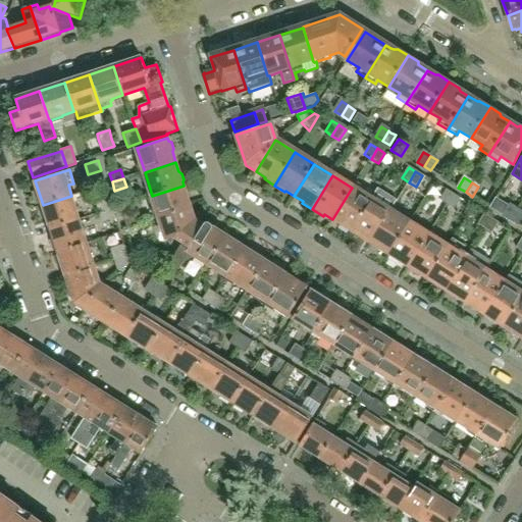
[(191,209),(187,197),(188,195),(186,188),(184,187),(184,186),(152,196),(160,219),(192,209),(191,209)]
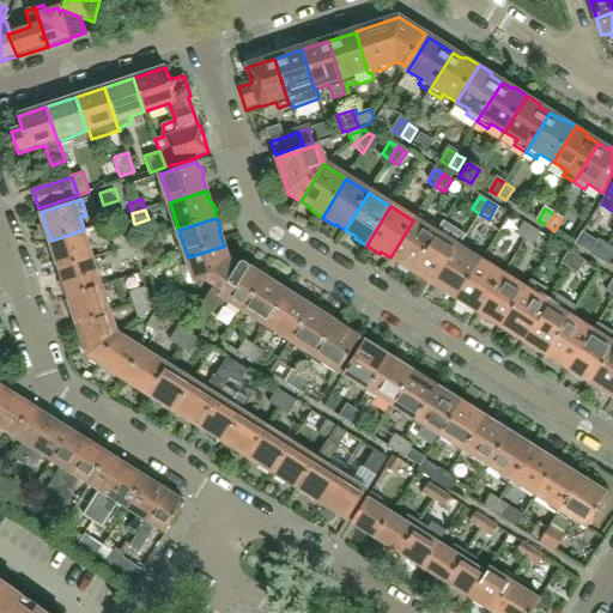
[(411,274),(436,235),(413,220),(390,258),(401,265),(400,267),(411,274)]
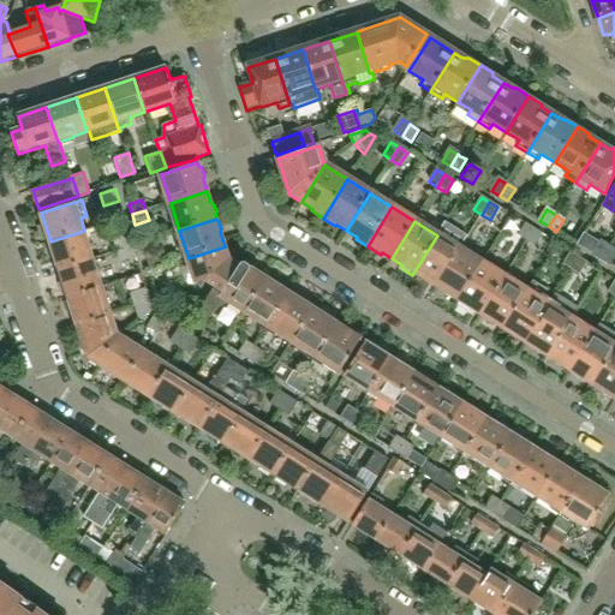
[(436,286),(463,244),(467,237),(445,222),(437,236),(412,275),(425,282),(427,280),(436,286)]
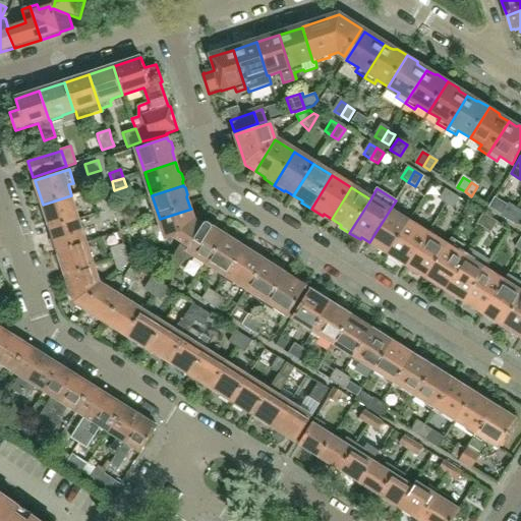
[(439,201),(447,206),(453,194),(446,190),(439,201)]
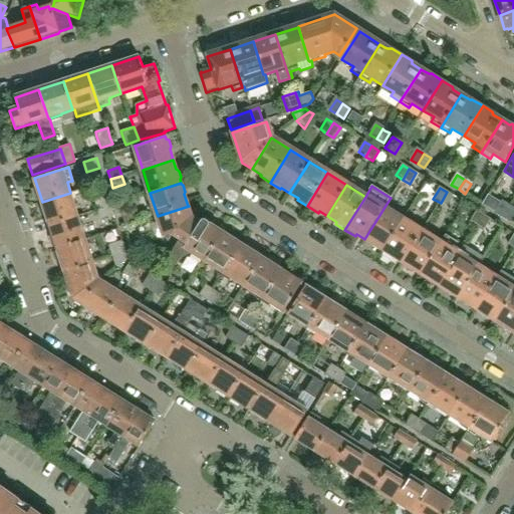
[(454,196),(447,192),(441,203),(447,207),(454,196)]
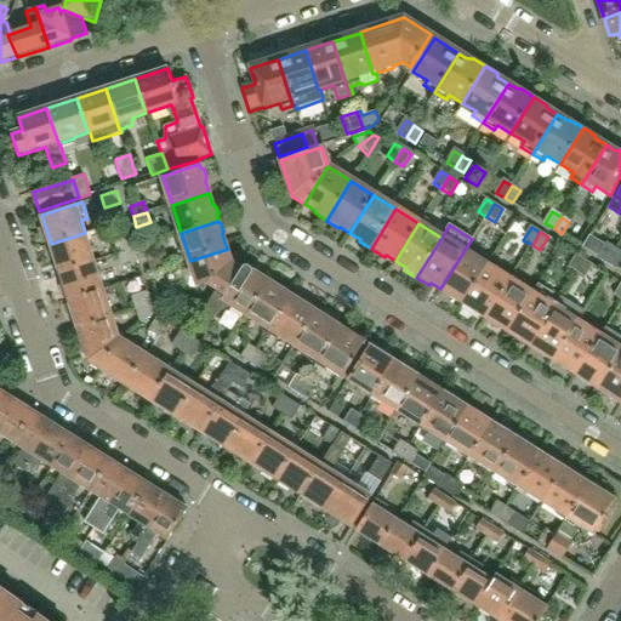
[(95,261),(85,233),(51,244),(60,272),(95,261)]
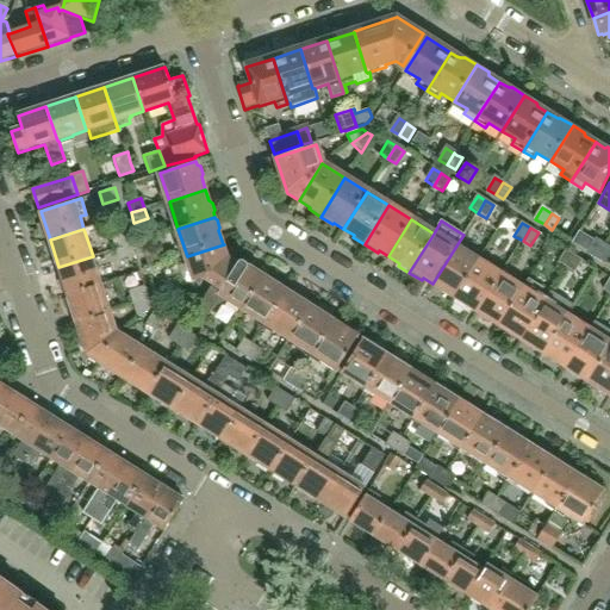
[(113,237),(117,248),(132,243),(129,232),(113,237)]
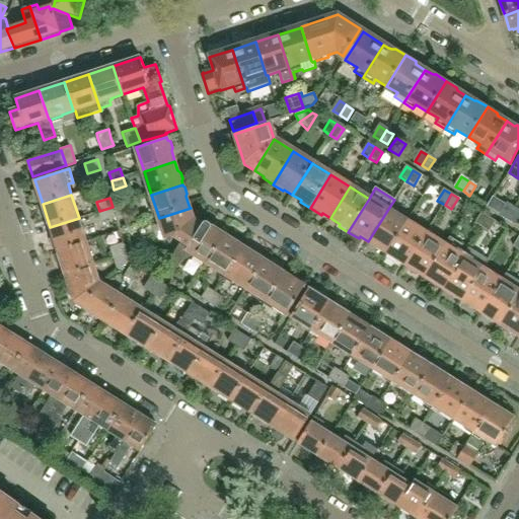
[(501,215),(508,219),(515,209),(507,204),(501,215)]
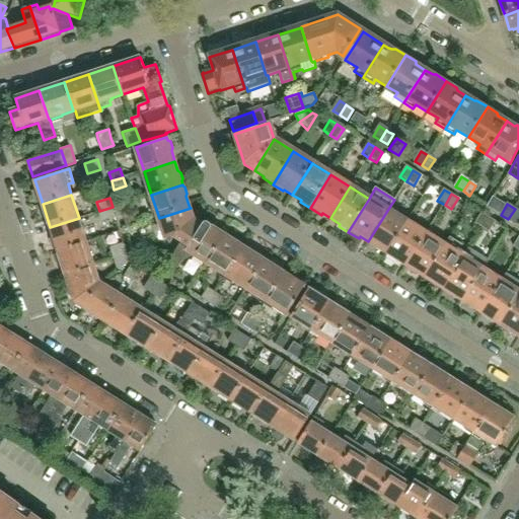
[(386,255),(406,222),(395,215),(398,211),(390,206),(368,241),(377,247),(376,249),(386,255)]
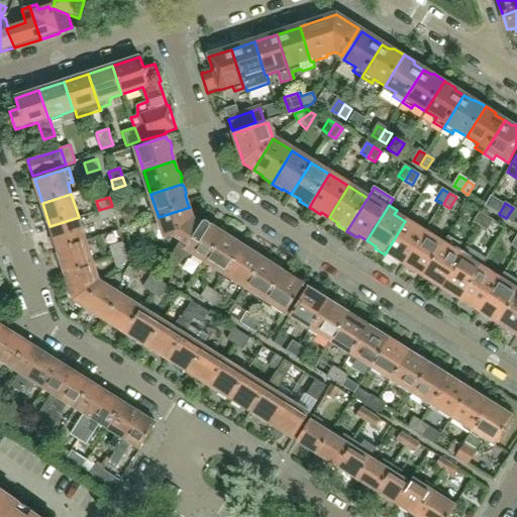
[(115,215),(112,206),(99,210),(101,219),(115,215)]
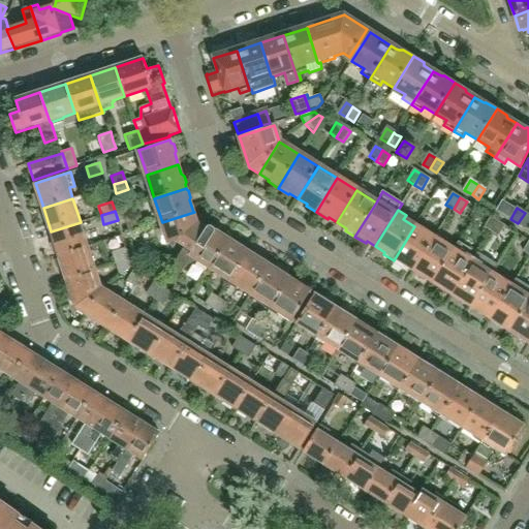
[(190,254),(206,229),(197,224),(196,223),(198,220),(196,214),(194,212),(162,222),(168,244),(177,241),(185,246),(183,249),(190,254)]
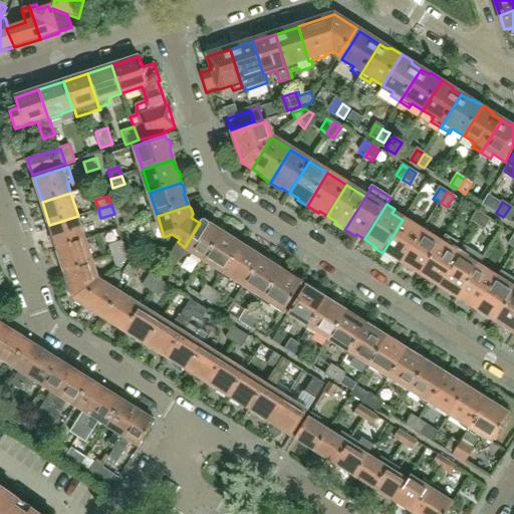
[(513,216),(513,209),(510,207),(503,217),(510,222),(513,216)]
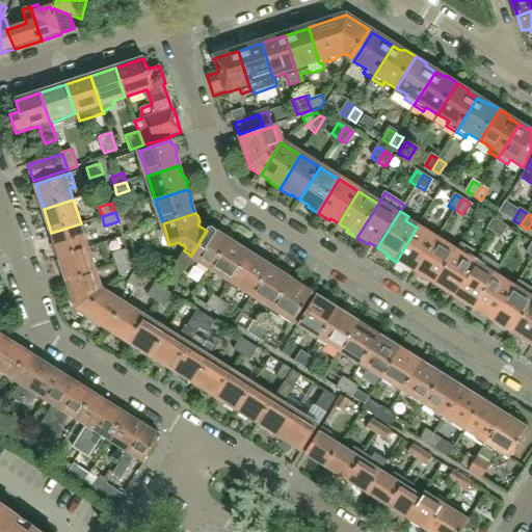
[(141,227),(139,218),(127,222),(130,231),(141,227)]
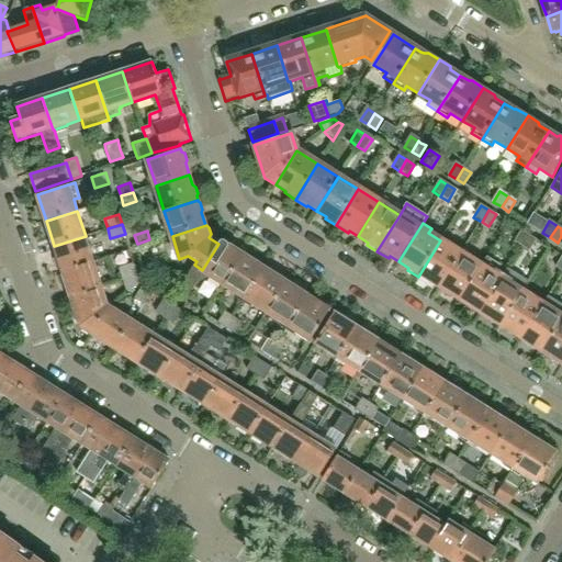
[(515,243),(523,247),(529,236),(521,231),(515,243)]
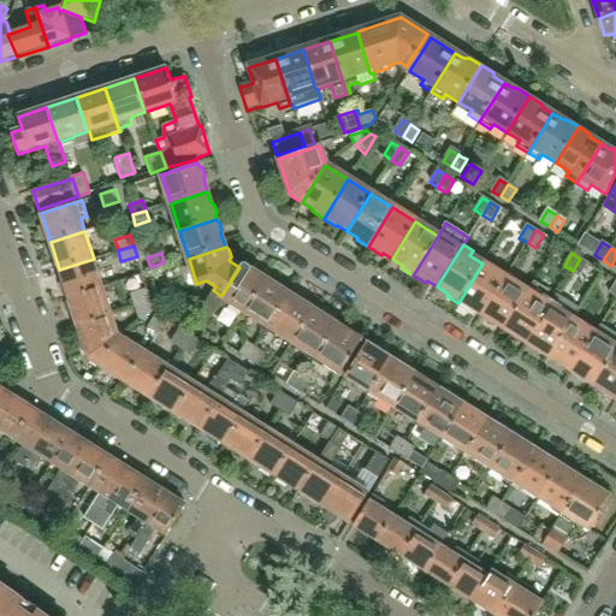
[(102,285),(94,259),(59,270),(67,296),(102,285)]
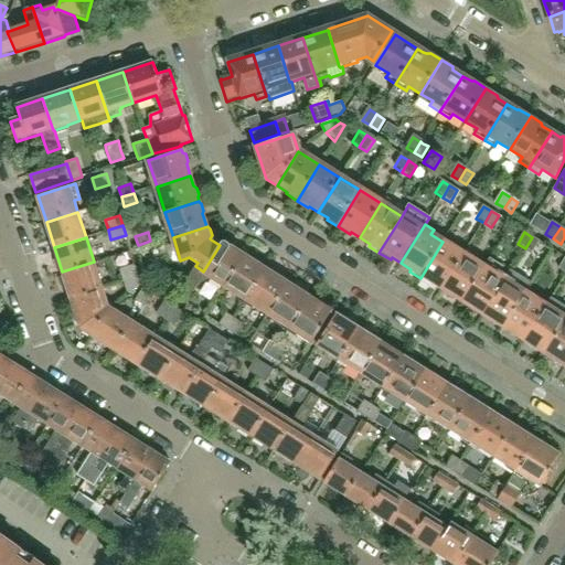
[(540,242),(532,237),(525,248),(532,253),(540,242)]
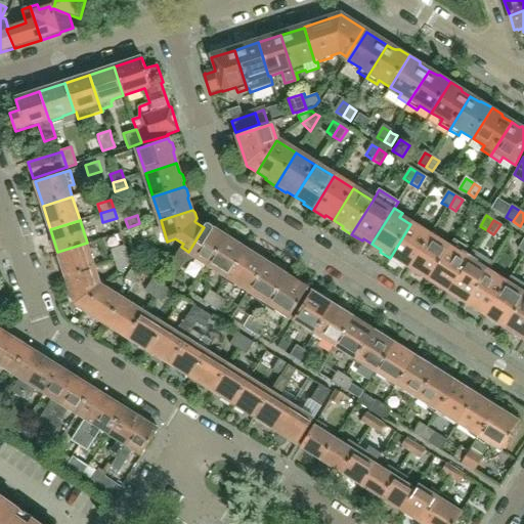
[(210,264),(226,237),(225,236),(224,233),(218,229),(216,230),(206,224),(204,227),(188,252),(181,247),(177,254),(167,269),(174,273),(176,274),(183,264),(199,258),(210,264)]
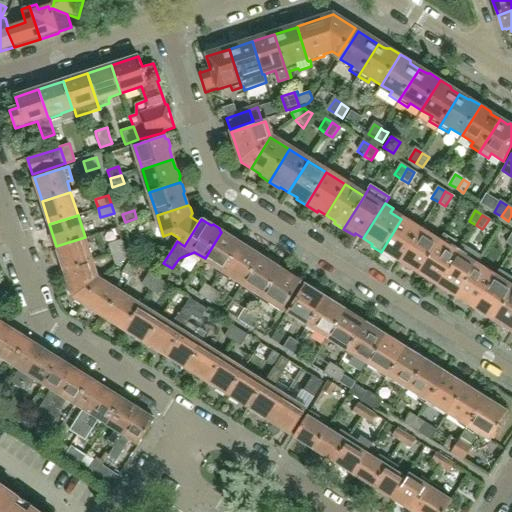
[(401,261),(420,231),(401,219),(381,252),(391,258),(392,256),(401,261)]
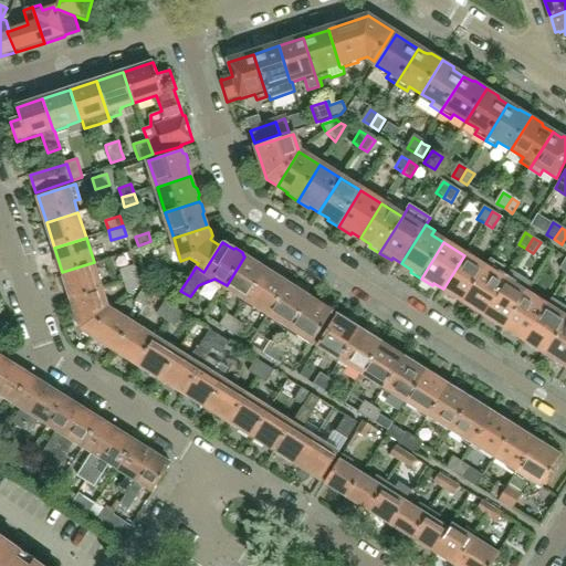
[(462,304),(484,268),(464,255),(443,289),(452,294),(451,296),(462,304)]
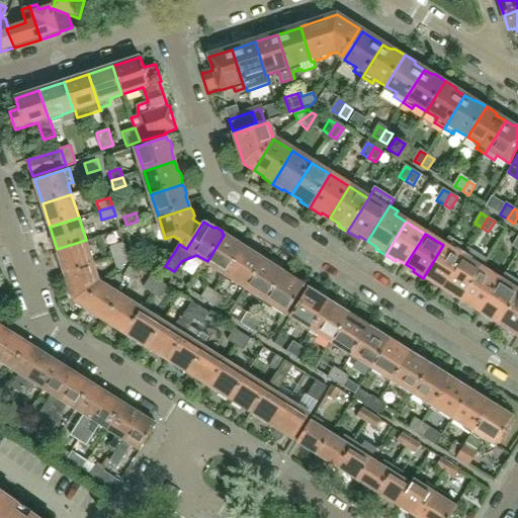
[(227,274),(244,248),(235,242),(234,239),(228,235),(226,236),(224,235),(207,261),(227,274)]
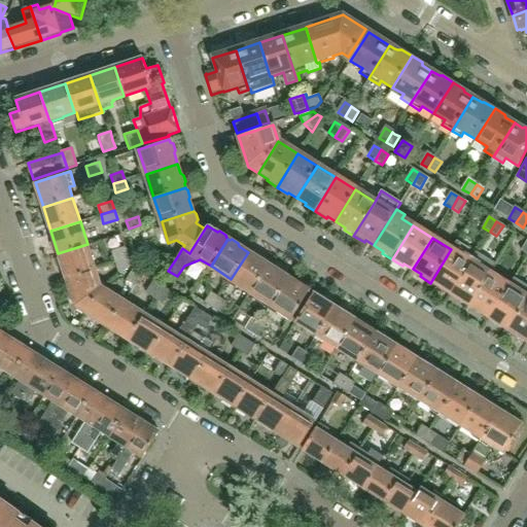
[(451,293),(473,256),(467,253),(470,248),(457,240),(451,249),(430,283),(441,289),(442,287),(451,293)]
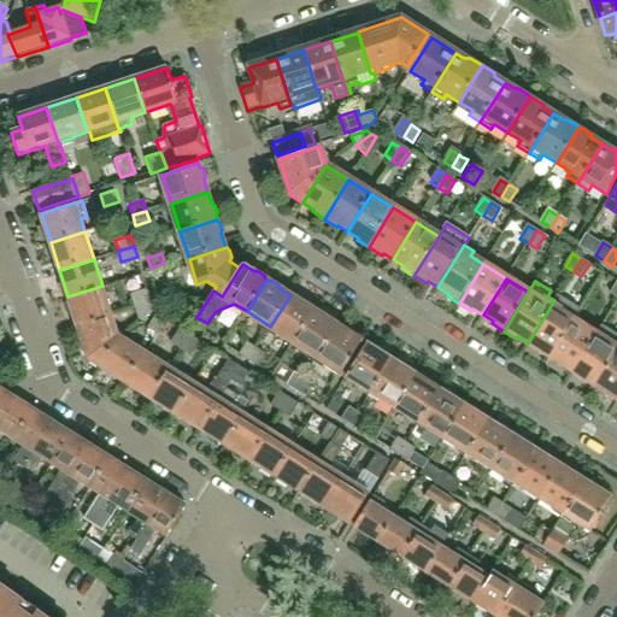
[(111,313),(103,286),(68,297),(77,325),(111,313)]
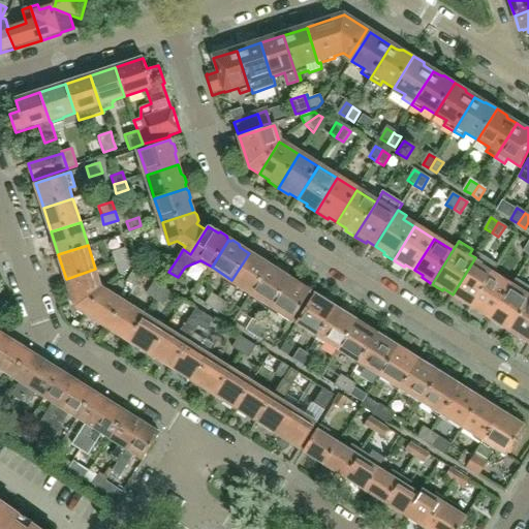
[(113,251),(116,261),(129,257),(126,247),(113,251)]
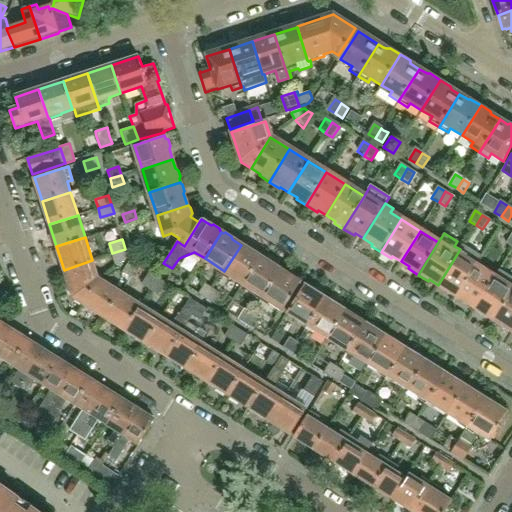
[(455,298),(476,266),(482,256),(463,244),(460,249),(438,285),(446,290),(445,292),(455,298)]
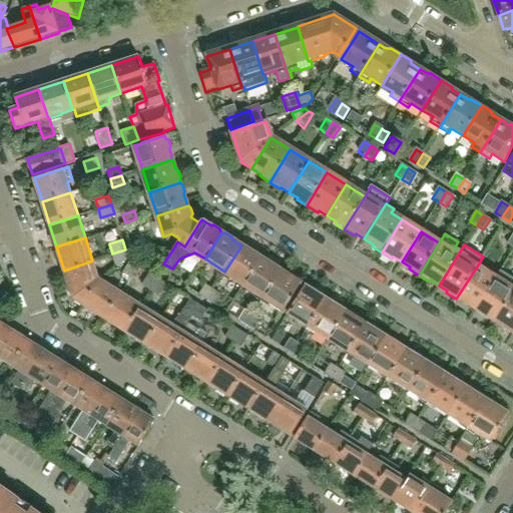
[(244,285),(262,258),(260,257),(260,253),(253,250),(250,250),(241,245),(224,272),(244,285)]
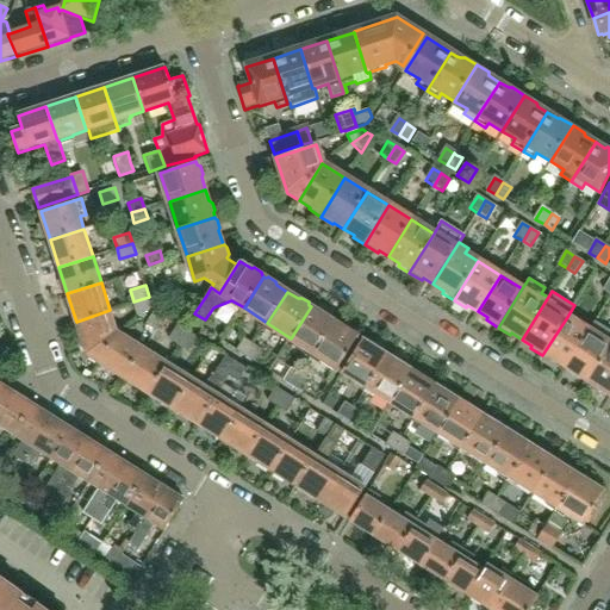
[(153,307),(149,297),(134,302),(138,317),(153,307)]
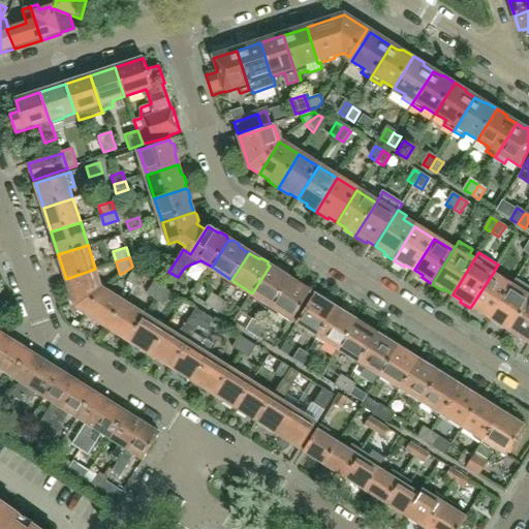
[(272,306),(289,279),(281,274),(280,270),(274,266),(272,267),(270,266),(252,293),(272,306)]
